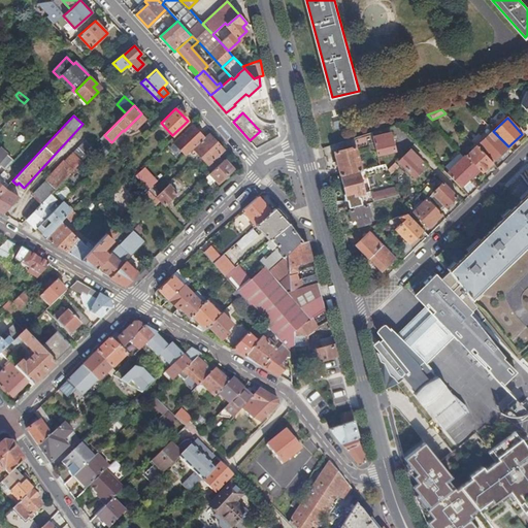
[(192,125),(174,142),(186,155),(193,147),(204,137),(192,125)]
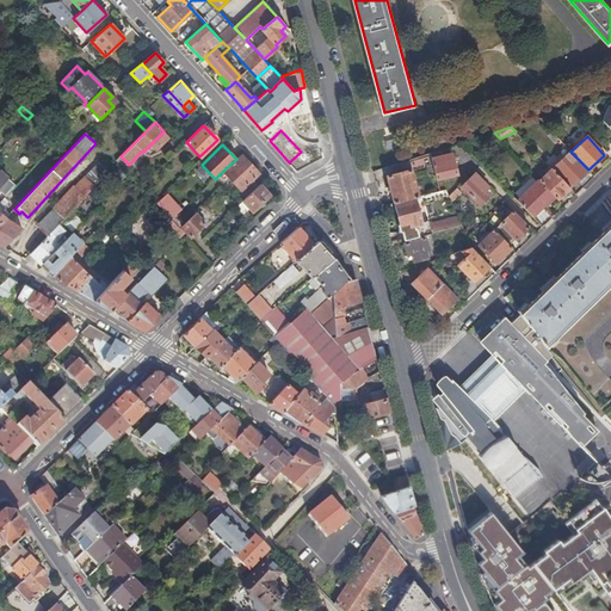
[(430,153),(432,161),(434,172),(437,178),(456,173),(451,154),(443,155),(442,149),(433,152),(430,153)]
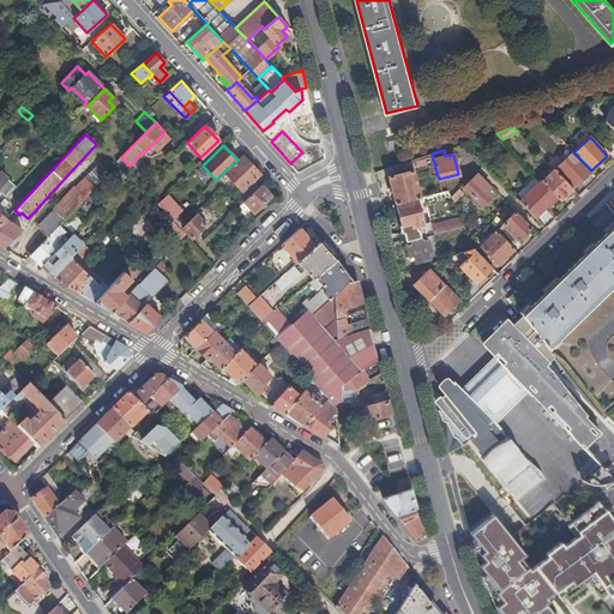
[(567,158),(554,169),(572,188),(577,184),(591,170),(573,152),(571,154),(567,158)]
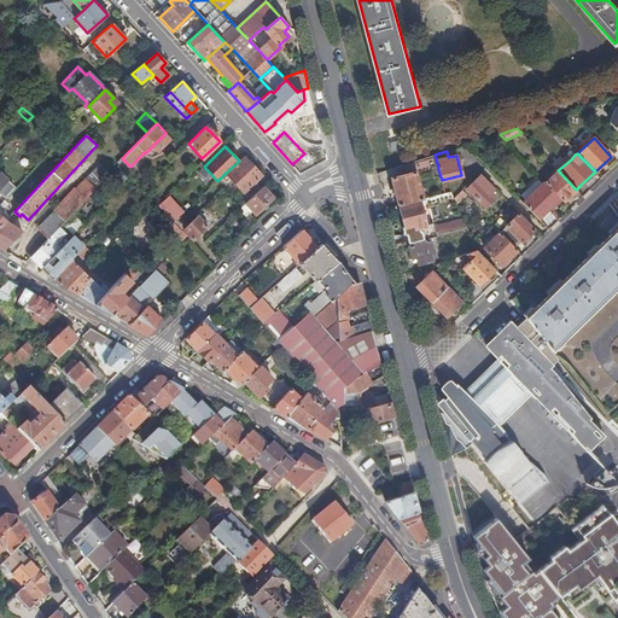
[(243,191),(243,194),(248,200),(261,188),(255,181),(261,175),(244,157),(239,161),(226,173),(243,191)]
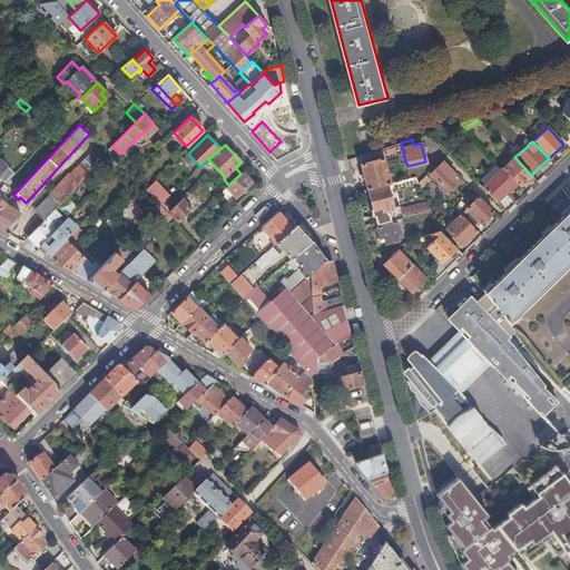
[(366,154),(359,157),(366,189),(370,188),(390,184),(382,155),(390,153),(387,147),(366,154)]
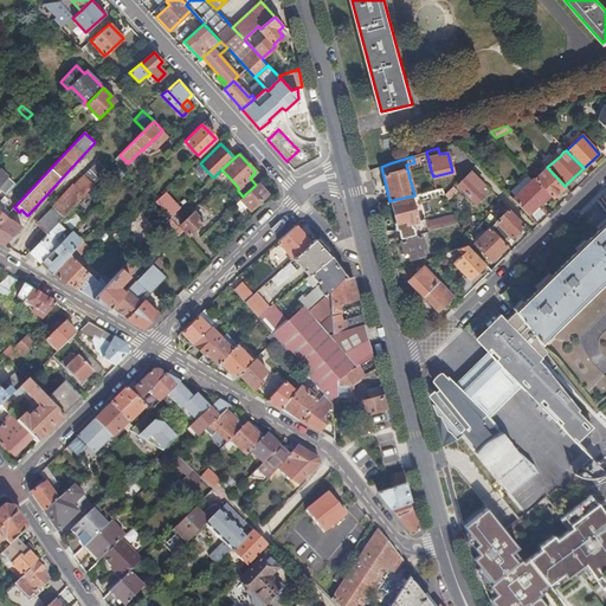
[(421,161),(424,172),(431,171),(429,160),(423,161),(421,161)]
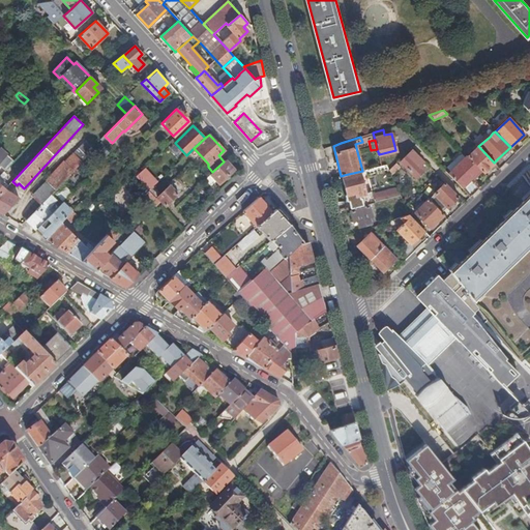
[(64,162),(46,180),(47,180),(56,189),(63,182),(94,150),(85,141),(65,162),(64,162)]
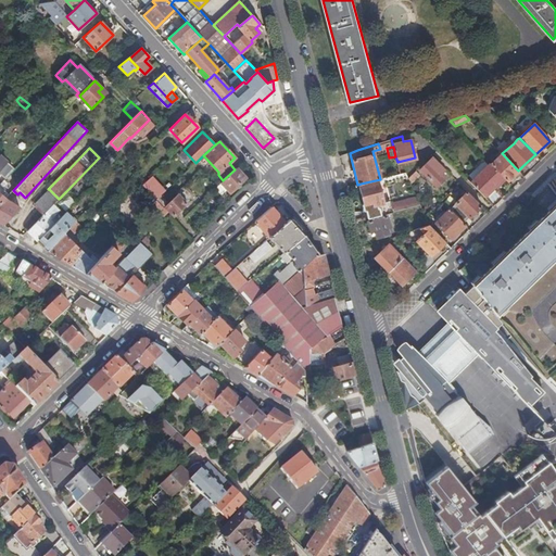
[(496,158),(490,163),(504,178),(507,181),(518,171),(502,153),(496,158)]
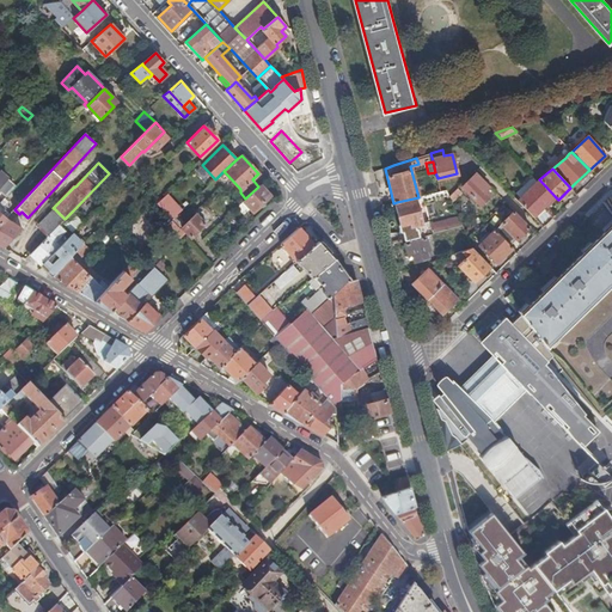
[(0,193),(1,193),(4,196),(14,184),(0,171),(0,193)]
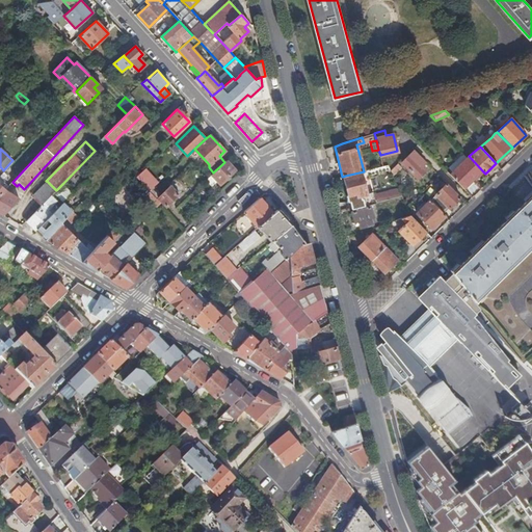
[(402,161),(417,178),(424,171),(420,167),(422,165),(425,162),(414,151),(402,161)]
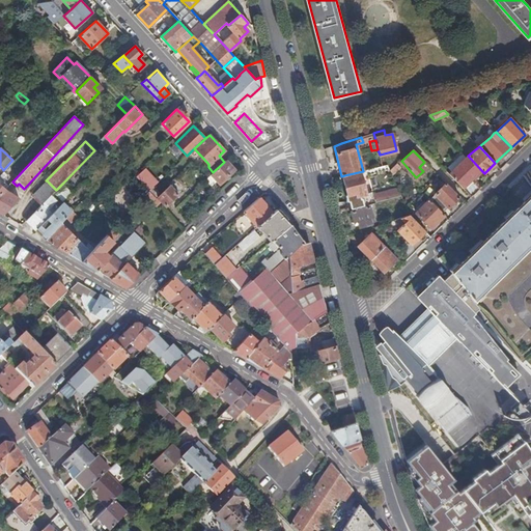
[(468,156),(448,174),(463,188),(481,170),(468,156)]
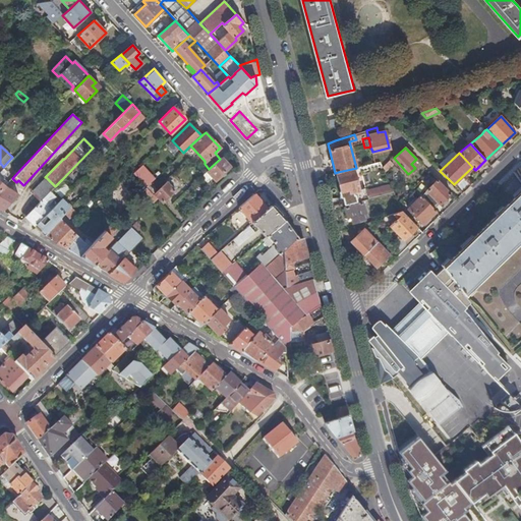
[(3,167),(5,168),(14,159),(12,157),(3,167)]
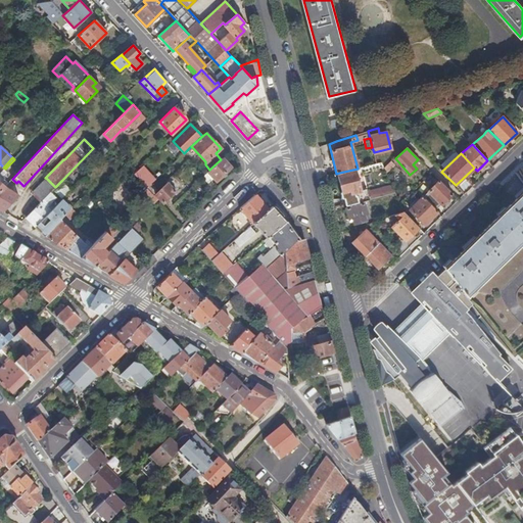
[(223,157),(221,159),(209,170),(207,172),(214,178),(216,181),(231,167),(223,157)]
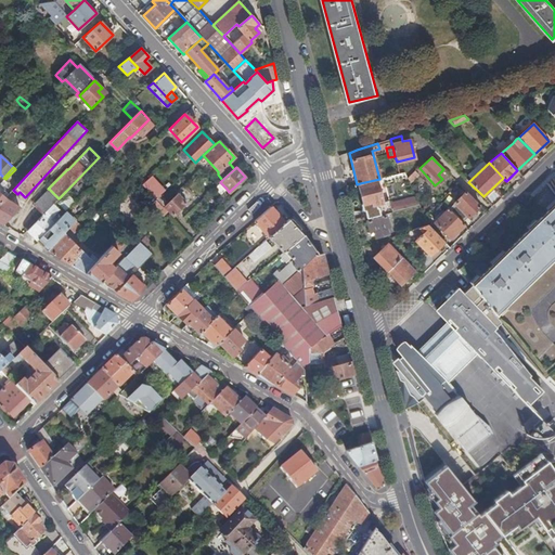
[(418,175),(415,170),(407,178),(410,183),(418,175)]
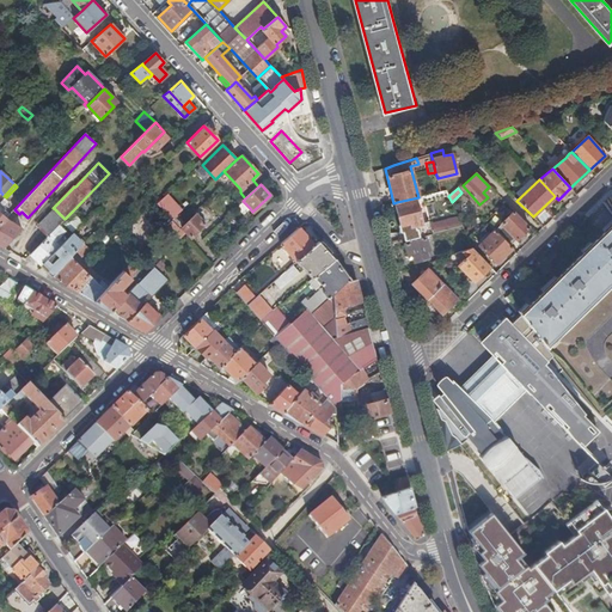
[(328,190),(322,195),(322,200),(332,212),(337,209),(334,193),(328,190)]
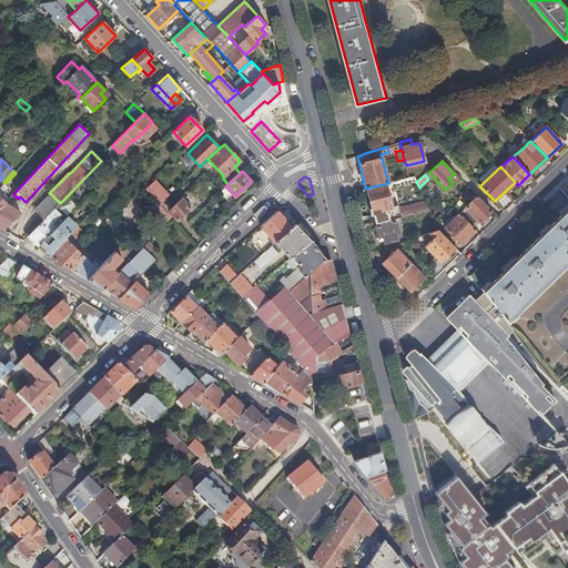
[(371,215),(373,215),(375,223),(428,210),(425,201),(398,208),(397,203),(389,205),(386,188),(394,185),(416,180),(414,176),(408,178),(388,183),(368,188),(368,190),(366,191),(371,206),(369,208),(371,215)]
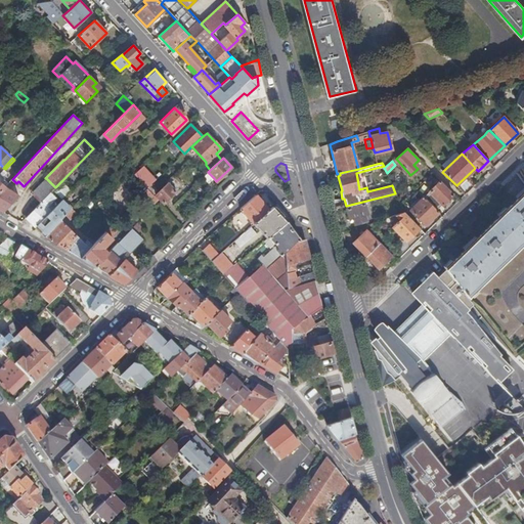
[(140,169),(134,174),(147,188),(154,182),(140,169)]
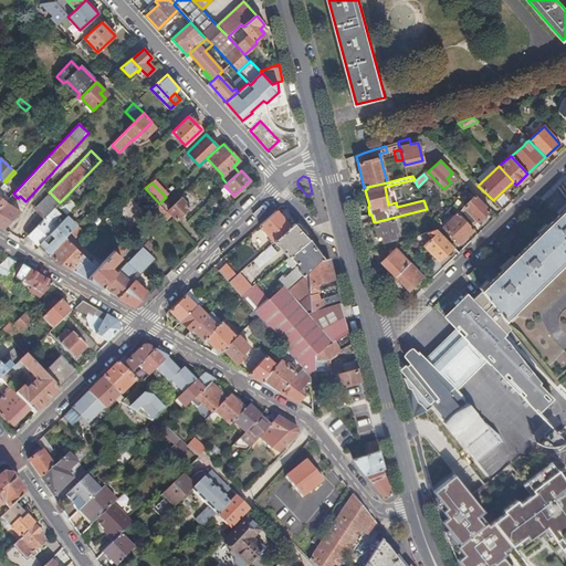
[(9,187),(6,184),(0,189),(0,188),(0,228),(3,230),(21,211),(7,202),(10,199),(3,192),(9,187)]
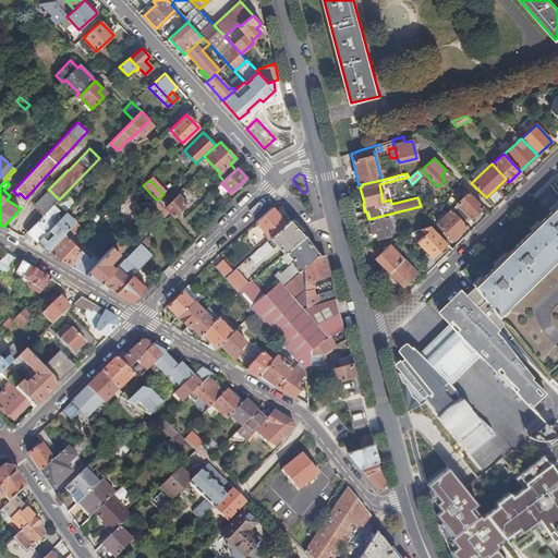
[(217,187),(216,189),(221,195),(228,190),(221,183),(217,187)]
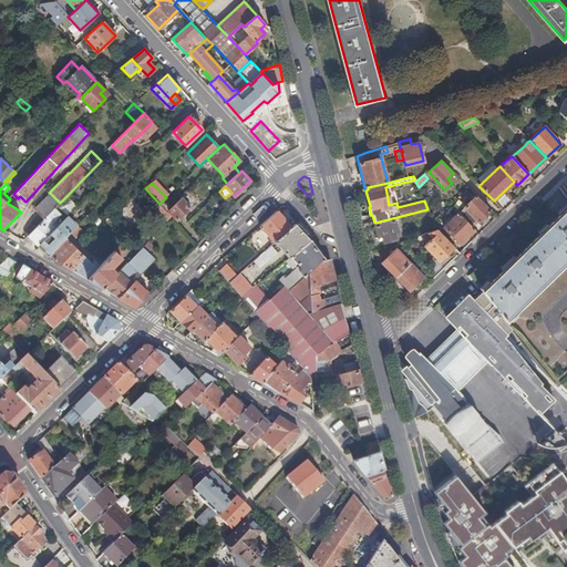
[(168,212),(176,220),(196,200),(187,192),(168,212)]
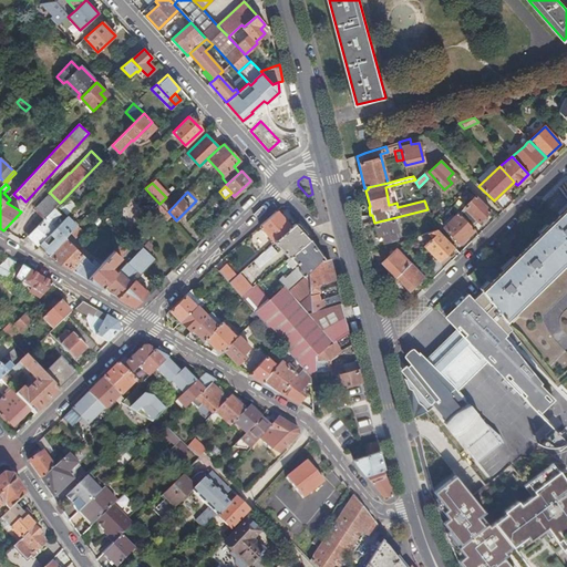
[(60,203),(50,193),(34,209),(44,219),(53,209),(60,203)]
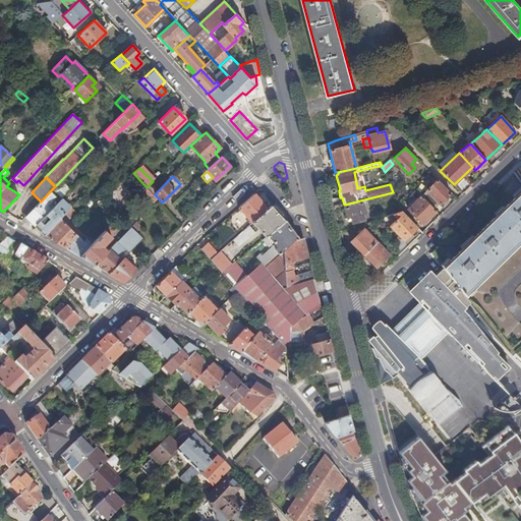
[(426,190),(440,204),(451,192),(438,179),(426,190)]
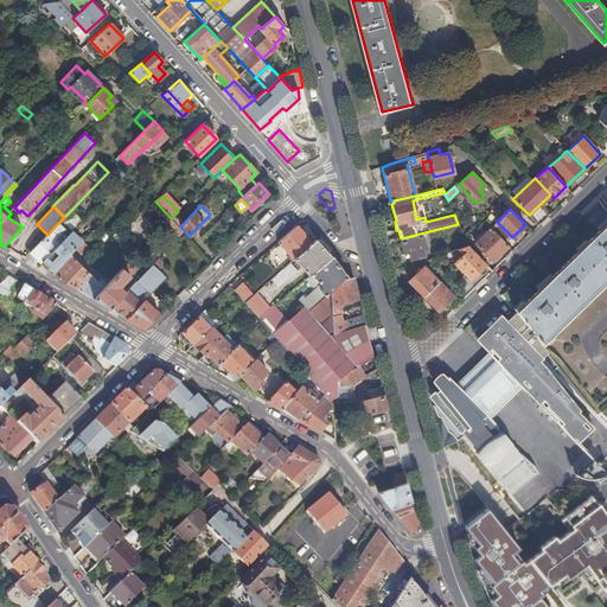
[(171,218),(165,224),(178,237),(184,231),(178,225),(171,218)]
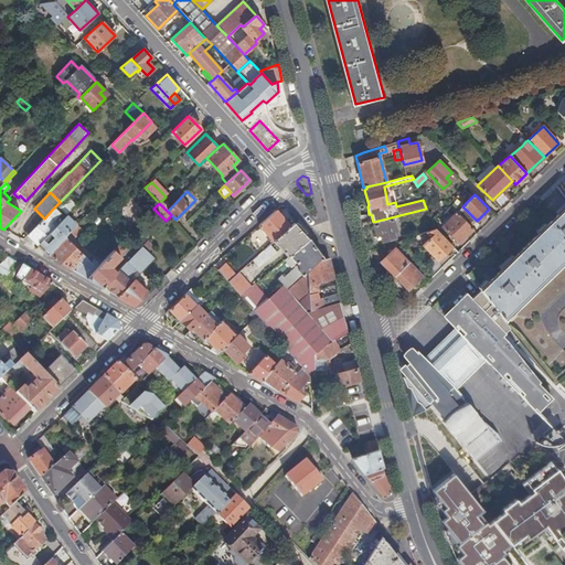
[(564,206),(480,290),(502,318),(537,283),(564,256),(564,206)]
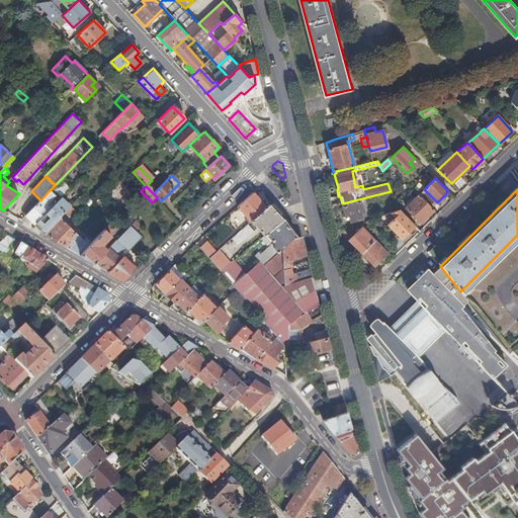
[(40,200),(25,216),(29,219),(28,220),(34,226),(35,225),(59,200),(49,191),(40,200)]
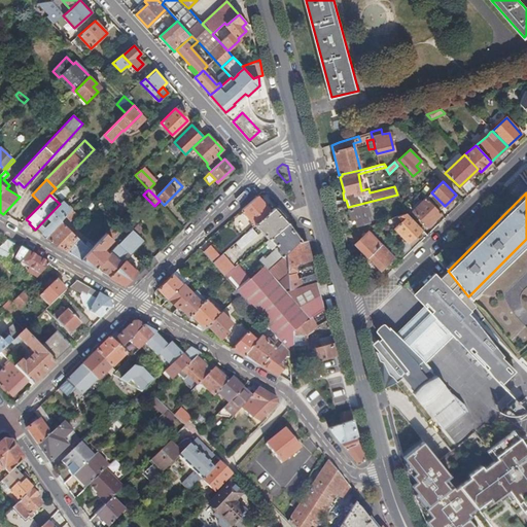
[(256,196),(241,210),(255,224),(271,211),(256,196)]
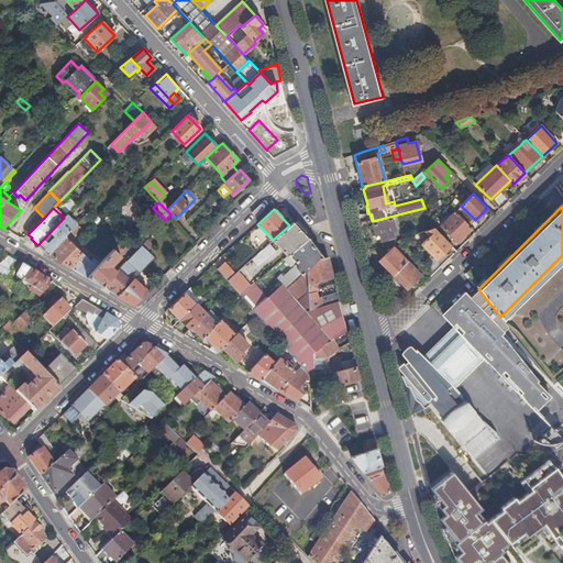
[(441,225),(456,242),(471,228),(455,211),(441,225)]
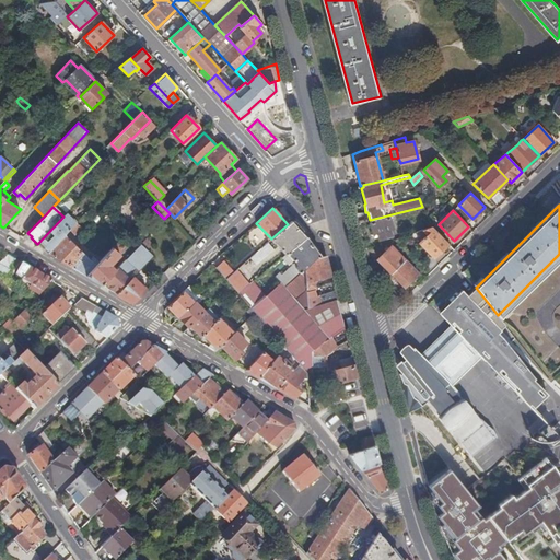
[(66,214),(63,217),(38,243),(37,244),(45,251),(46,248),(49,252),(66,235),(65,235),(70,231),(77,223),(78,222),(73,218),(71,220),(66,214)]
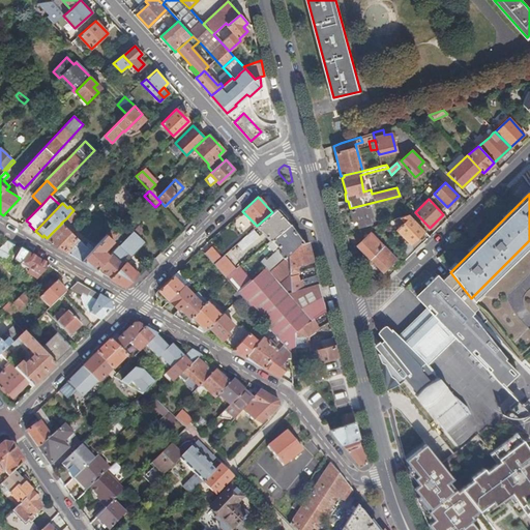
[(371,215),(367,205),(350,210),(353,222),(356,221),(358,227),(371,223),(369,216),(371,215)]
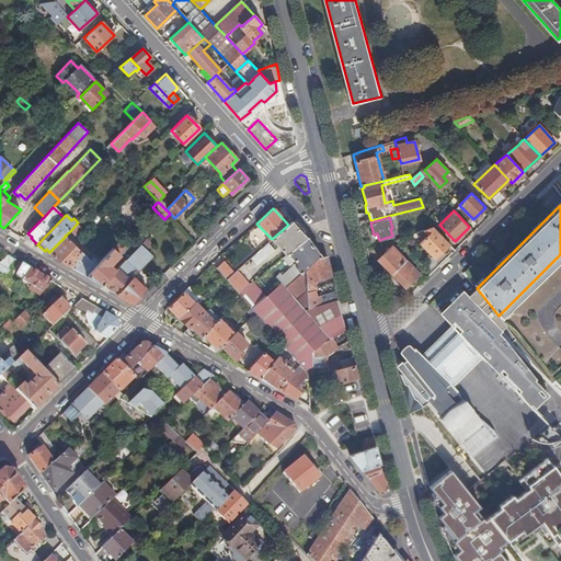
[(288,225),(272,239),(251,258),(255,263),(259,264),(278,247),(285,255),(307,237),(293,221),(288,225)]
